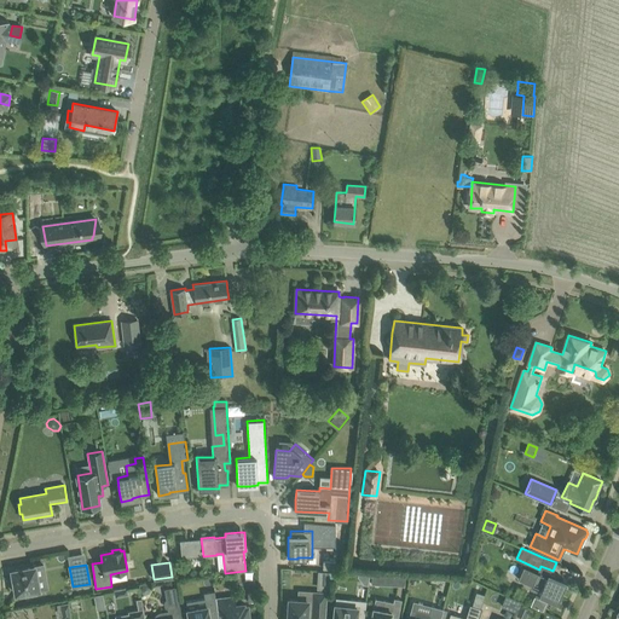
[(35,593),(35,590),(39,590),(35,566),(11,571),(16,594),(25,593),(25,595),(35,593)]
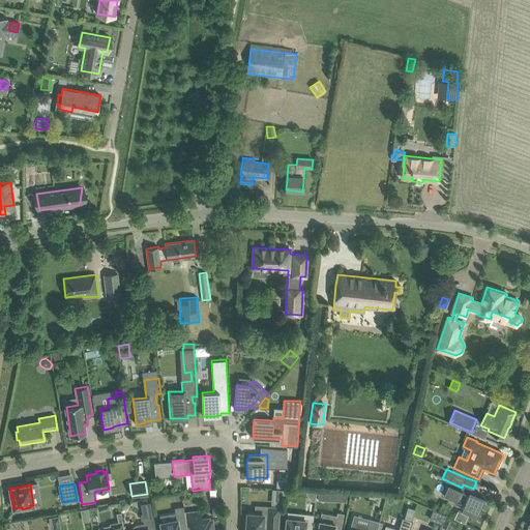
[(448,484),(443,496),(463,504),(461,509),(470,513),(477,517),(481,505),(484,498),(482,497),(470,492),(471,488),(463,484),(462,488),(460,490),(448,484)]
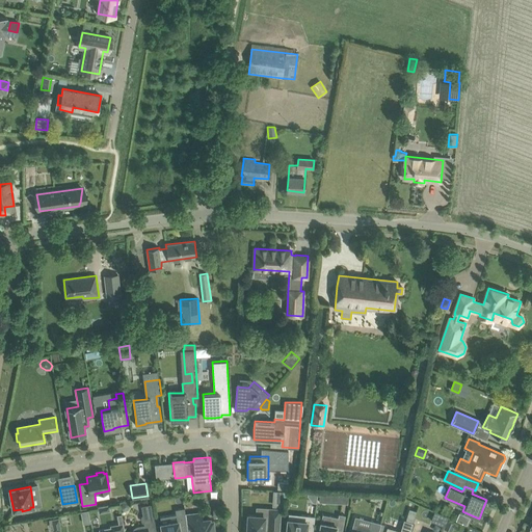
[(283,493),(272,491),(272,502),(283,502),(283,493)]
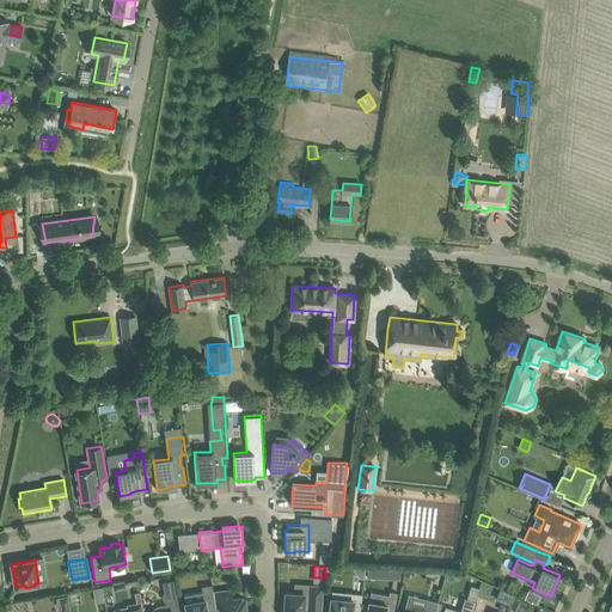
[(359,579),(362,579),(363,568),(353,567),(352,571),(359,579)]
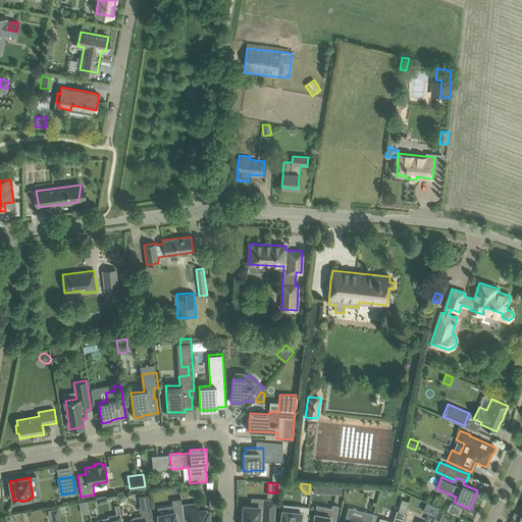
[(314,483),(314,490),(332,492),(333,485),(314,483)]
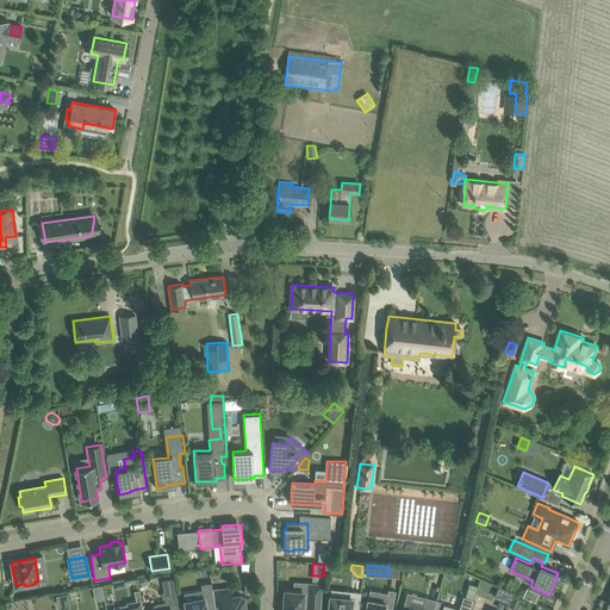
[(162,580),(163,591),(161,593),(162,598),(166,599),(167,609),(166,609),(179,609),(179,608),(173,578),(162,580)]
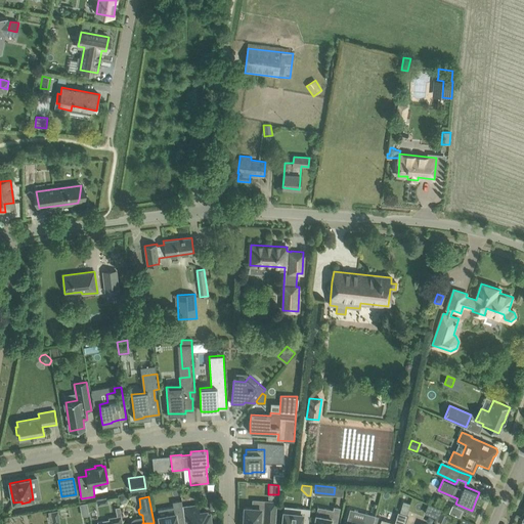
[(96,499),(97,506),(108,504),(107,497),(96,499)]
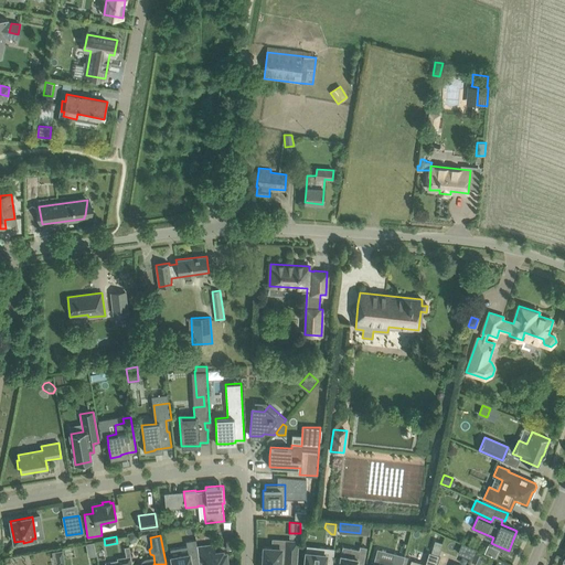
[(199,564),(199,561),(196,547),(195,539),(185,541),(188,551),(180,553),(180,555),(171,556),(172,564),(199,564)]
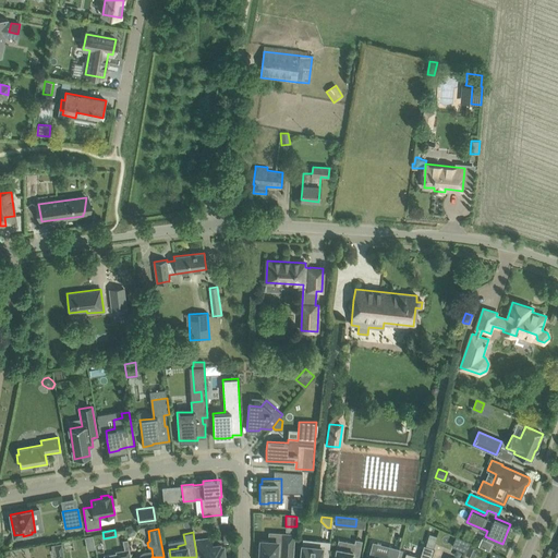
[(261,541),(261,542),(258,544),(258,548),(261,550),(259,557),(276,557),(276,555),(281,555),(281,557),(286,557),(291,557),(293,534),(282,534),(282,543),(277,542),(261,541)]
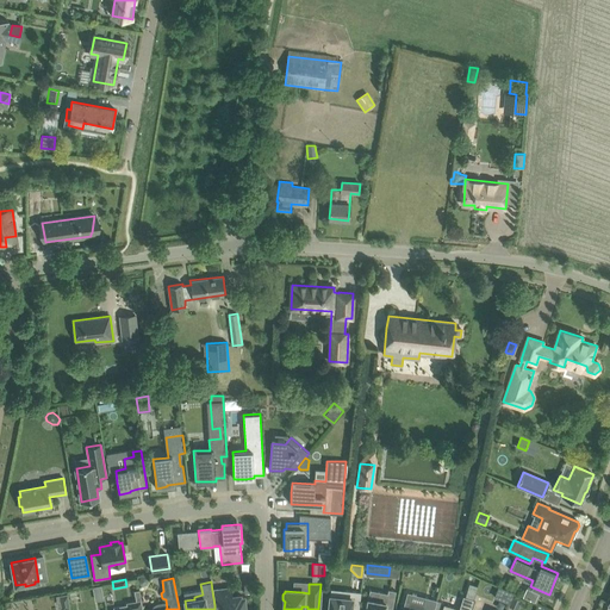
[(495,597),(510,603),(514,593),(498,586),(495,597)]
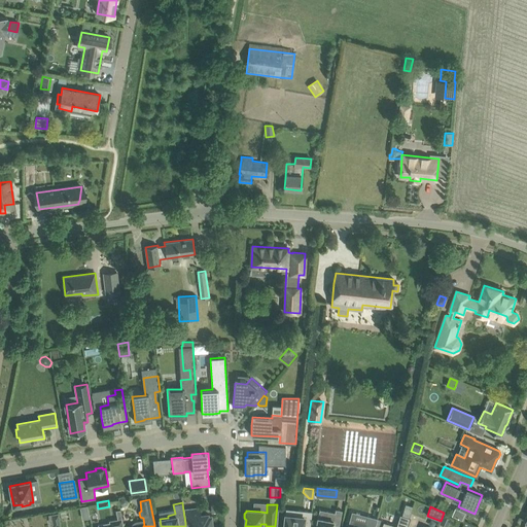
[(464,520),(467,511),(455,506),(452,515),(464,520)]
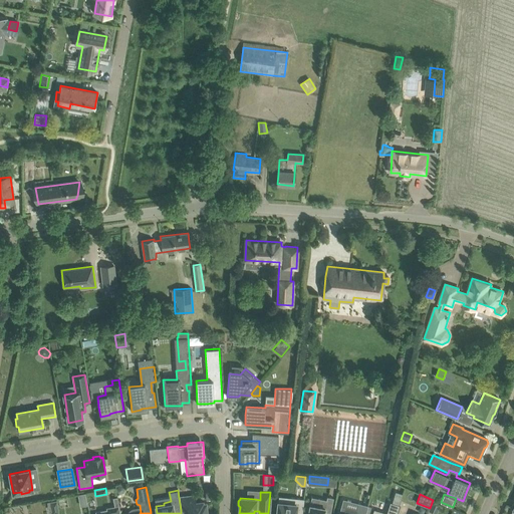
[(194,496),(179,498),(181,510),(189,509),(189,513),(203,513),(206,513),(205,503),(202,503),(202,501),(195,502),(194,496)]
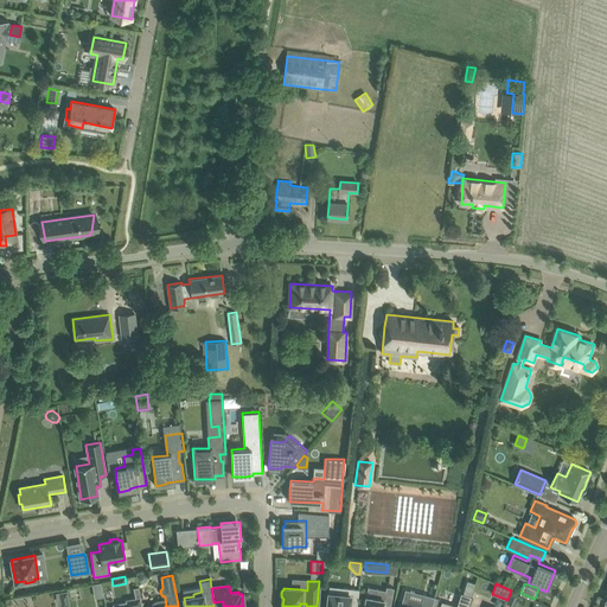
[(349,606),(350,605),(357,606),(359,589),(342,587),(342,594),(328,593),(327,606),(326,606),(325,606),(349,606)]
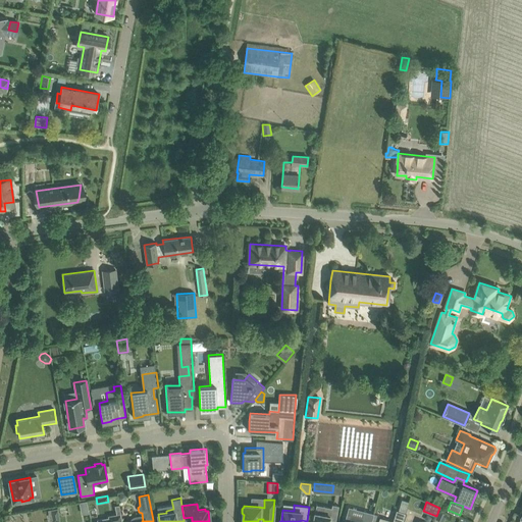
[(313,521),(312,521),(335,521),(337,511),(338,506),(332,505),(331,508),(323,507),(316,505),(315,513),(314,513),(314,516),(312,516),(312,521),(313,521)]
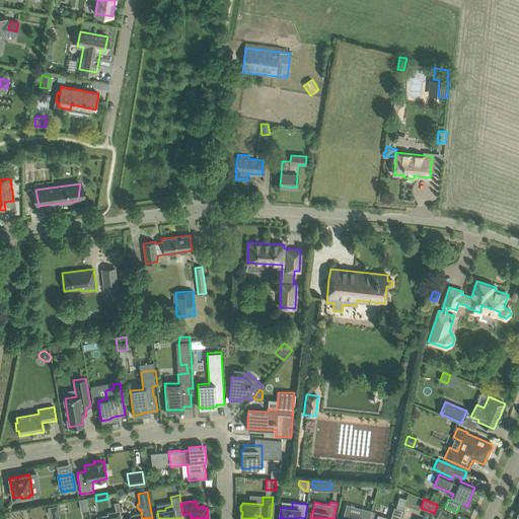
[(52,515),(52,518),(60,517),(57,505),(48,507),(49,516),(52,515)]
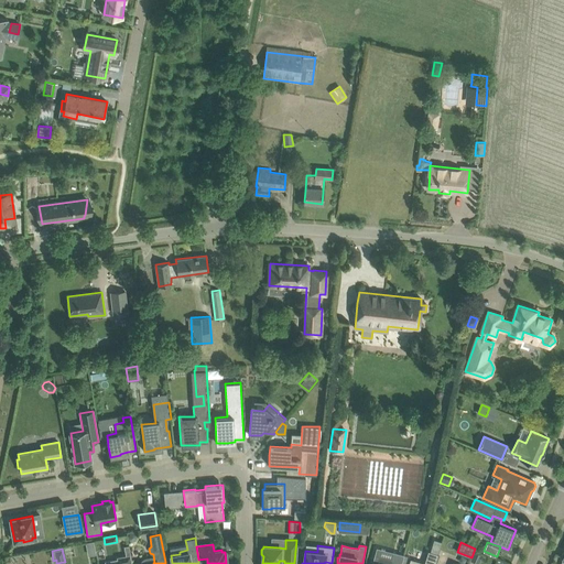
[(434,563),(437,554),(429,551),(424,563),(423,563),(410,560),(408,563),(434,563)]
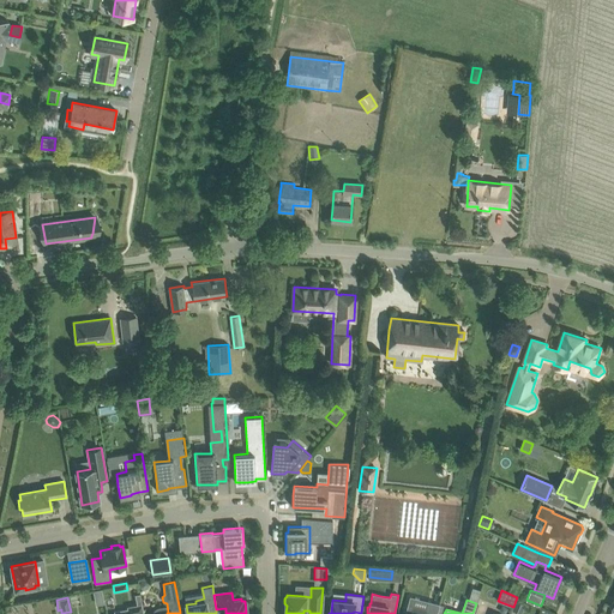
[(427,601),(426,608),(408,603),(405,613),(437,613),(440,603),(427,601)]
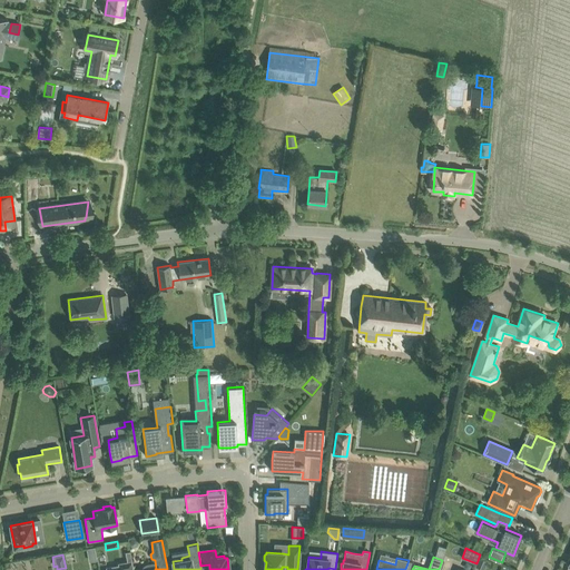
[(480,558),(477,567),(483,569),(488,561),(480,558)]
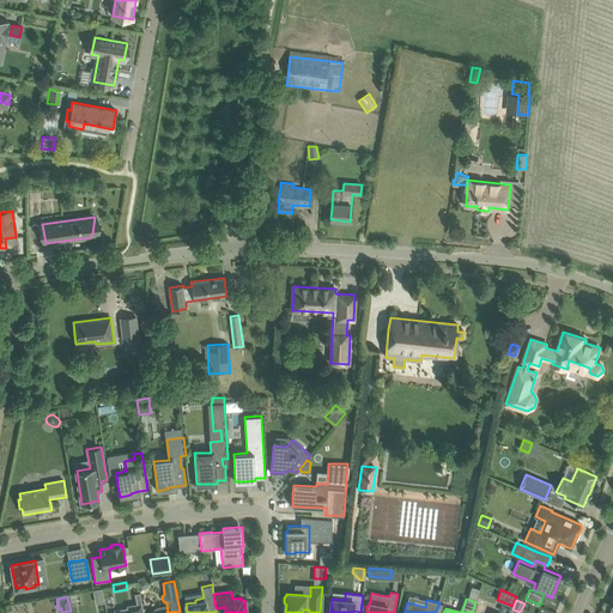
[(141,602),(127,606),(128,612),(143,612),(143,610),(141,602)]
